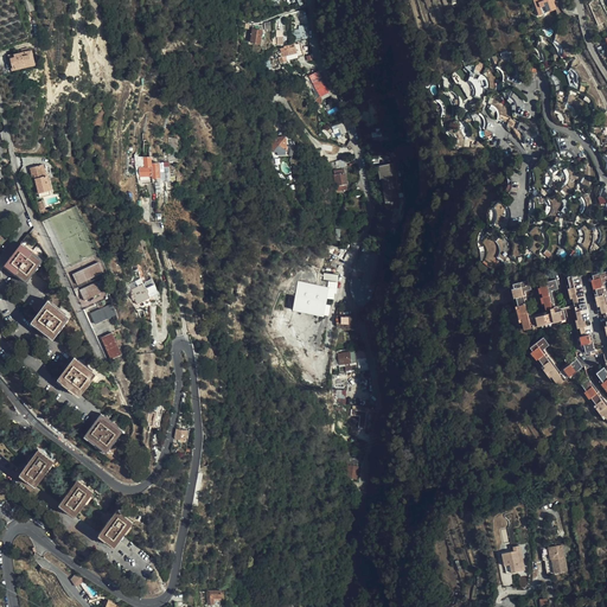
[(0,0),(0,12),(16,8),(13,0),(0,0)]
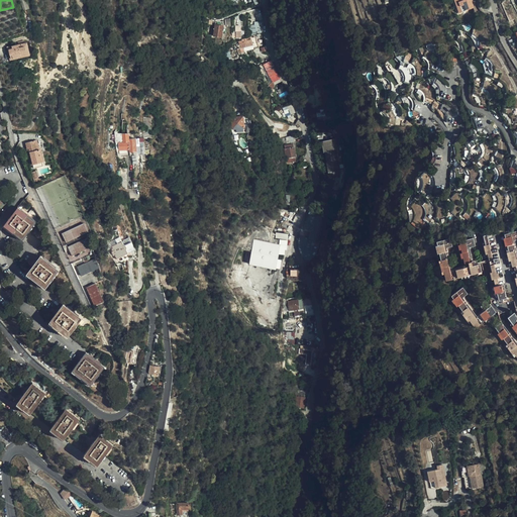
[(481,11),(477,0),(452,0),(454,3),(453,3),(456,14),(473,9),(474,13),(481,11)]
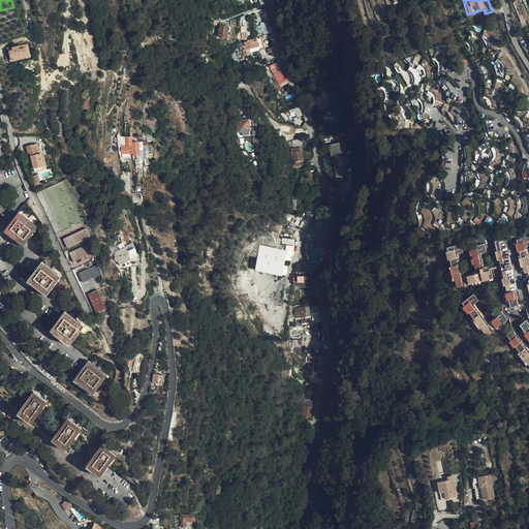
[(0,25),(18,20),(14,10),(0,13),(0,25)]
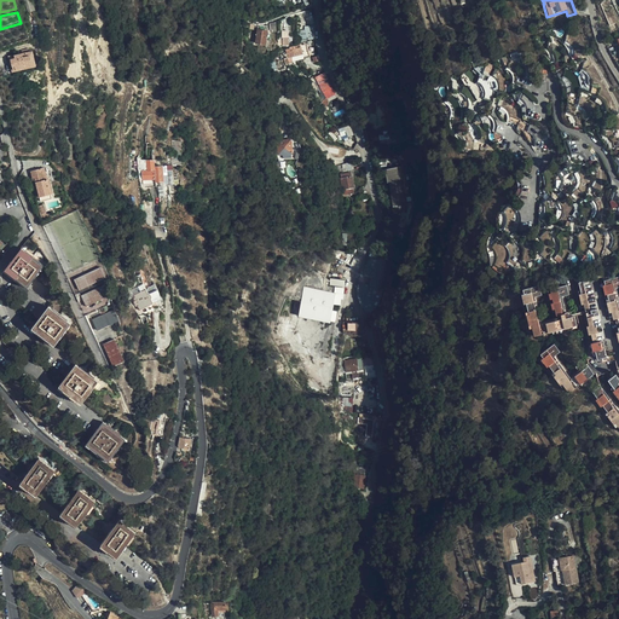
[(0,46),(25,40),(21,27),(0,33),(0,46)]
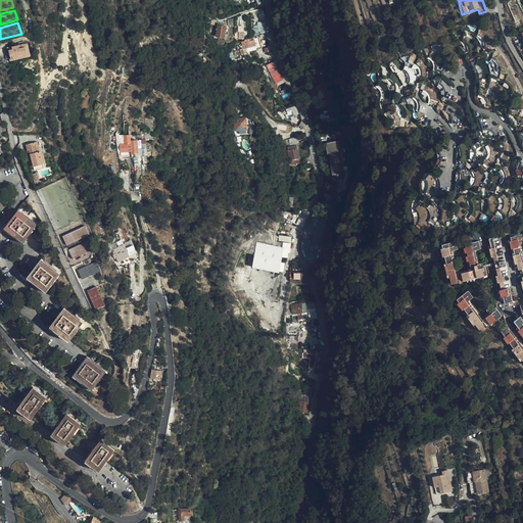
[(225,38),(227,27),(219,26),(217,36),(225,38)]
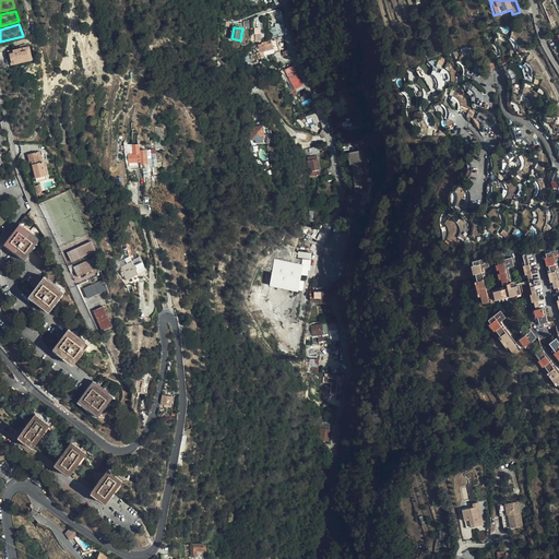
[(526,43),(525,39),(523,36),(521,34),(518,32),(514,30),(511,38),(513,39),(514,40),(516,43),(518,46),(518,48),(516,51),(526,54),(526,49),(526,46),(526,43)]
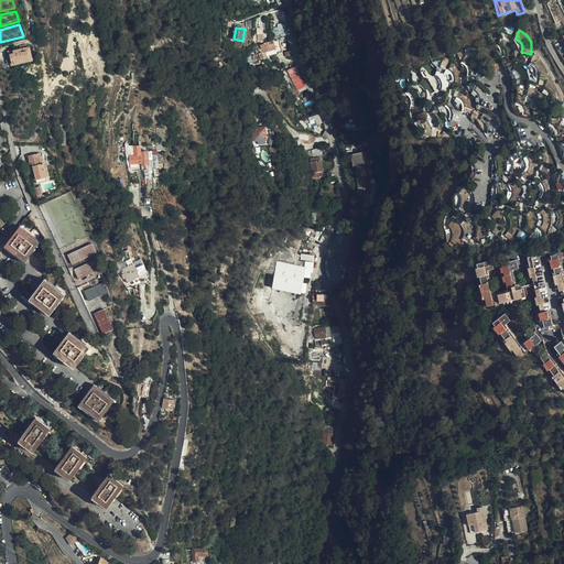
[(274,40),(262,44),(262,46),(260,47),(261,53),(259,53),(261,60),(262,58),(268,55),(278,53),(283,51),(280,41),(280,38),(274,40)]
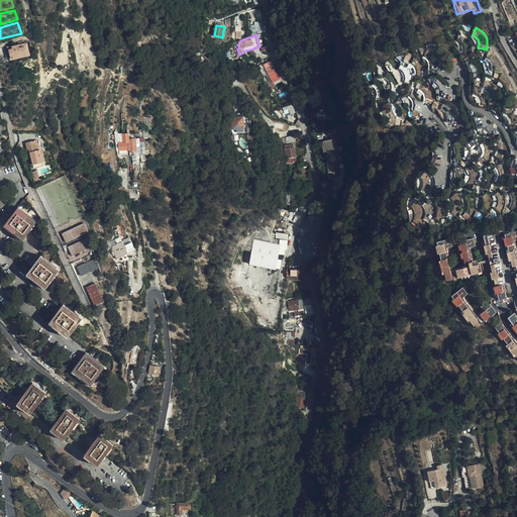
[(471,46),(470,44),(469,41),(468,40),(466,37),(462,36),(460,35),(458,34),(455,42),(456,43),(458,44),(460,45),(461,47),(462,50),(463,53),(462,55),(471,57),(472,55),(472,52),(472,49),(471,46)]
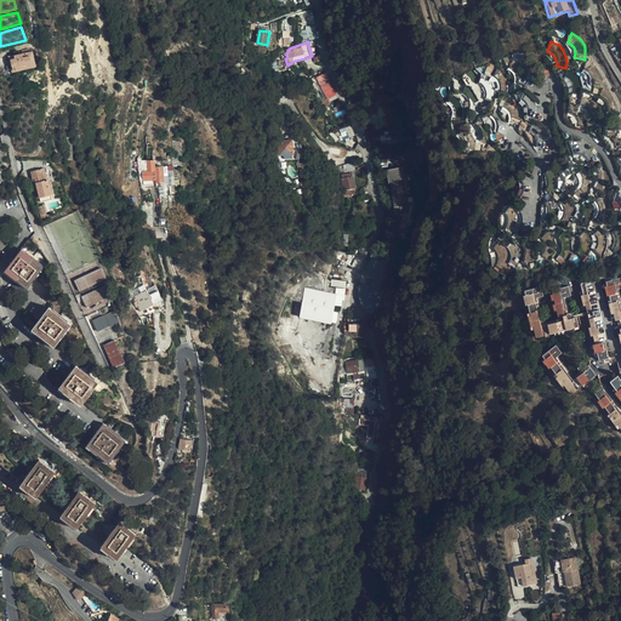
[(15,57),(13,55),(13,53),(7,56),(12,70),(35,63),(32,49),(28,50),(26,51),(27,55),(29,53),(32,61),(24,63),(26,66),(16,68),(15,64),(12,64),(10,58),(15,57)]
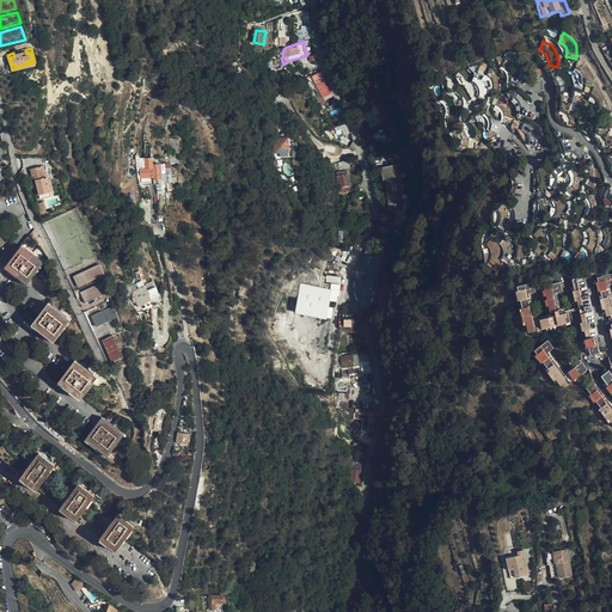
[(14,56),(10,57),(12,63),(14,63),(16,67),(25,65),(24,62),(31,60),(29,53),(26,54),(25,50),(20,51),(13,54),(14,56)]
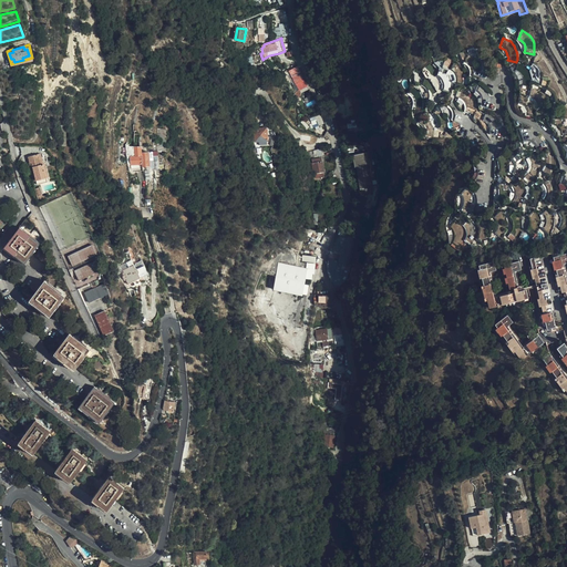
[(475,57),(477,48),(471,47),(468,54),(475,57)]
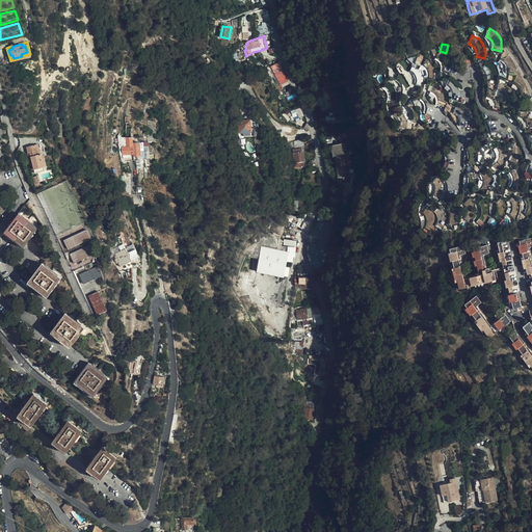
[(461,58),(460,55),(458,52),(456,49),(453,47),(450,46),(448,45),(446,53),(447,53),(448,54),(451,56),(452,58),(453,60),(454,63),(454,65),(462,68),(462,67),(462,63),(462,61),(461,58)]
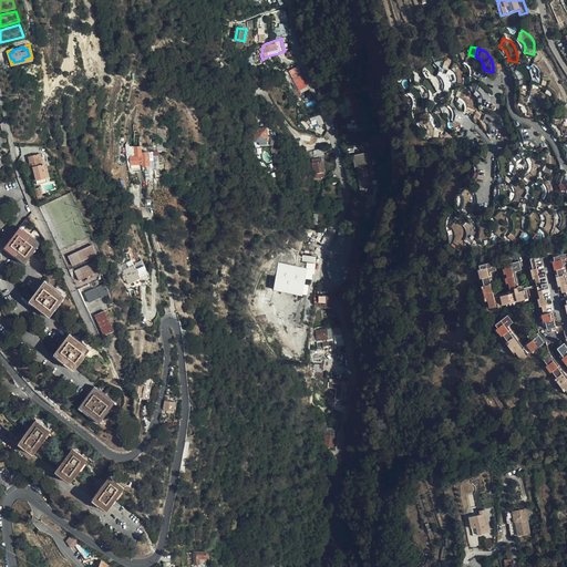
[(480,70),(478,66),(477,63),(475,60),(473,57),(470,54),(466,53),(463,62),(464,63),(467,64),(468,68),(470,70),(471,74),(471,76),(478,79),(480,76),(480,74),(480,70)]
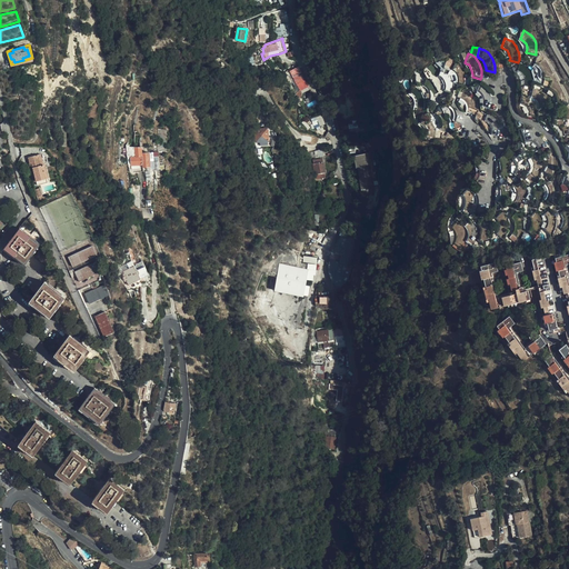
[(551,71),(551,69),(550,67),(548,65),(547,62),(546,61),(543,60),(540,58),(538,58),(536,66),(537,67),(539,68),(540,69),(541,71),(542,73),(543,76),(543,78),(543,80),(552,82),(552,79),(552,77),(552,73),(551,71)]
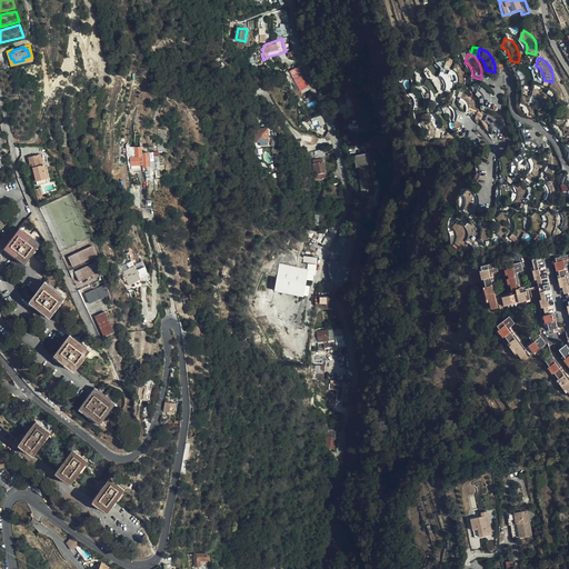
[(466,78),(465,73),(463,70),(461,68),(459,65),(457,63),(453,62),(453,65),(450,70),(452,71),(455,73),(456,76),(457,79),(457,82),(456,85),(465,88),(466,86),(466,81),(466,78)]
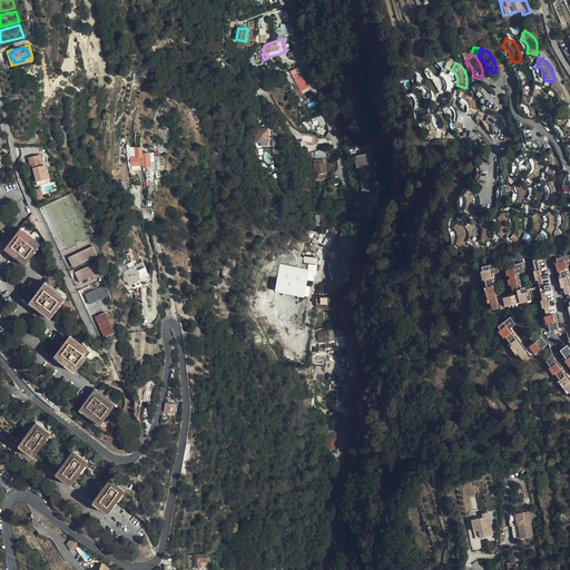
[(532,78),(531,76),(530,74),(529,71),(528,70),(526,68),(523,67),(521,66),(519,65),(517,74),(518,75),(520,76),(521,78),(522,80),(523,81),(523,84),(523,86),(533,87),(533,86),(533,82),(533,80),(532,78)]
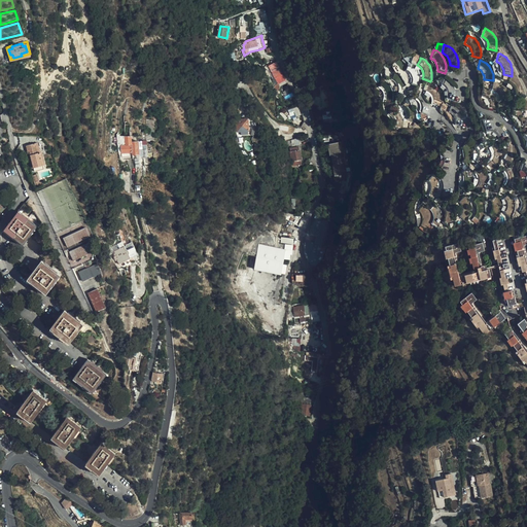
[(283,73),(277,62),(269,67),(276,79),(279,83),(287,79),(284,73),(283,73)]
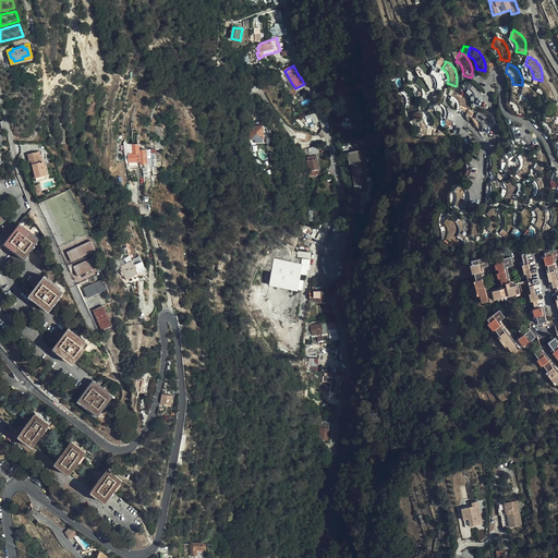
[(444,83),(443,80),(443,77),(441,74),(439,72),(437,70),(436,69),(433,67),(428,75),(429,75),(432,76),(433,79),(434,82),(434,84),(434,87),(434,89),(441,93),(443,91),(443,88),(444,85),(444,83)]
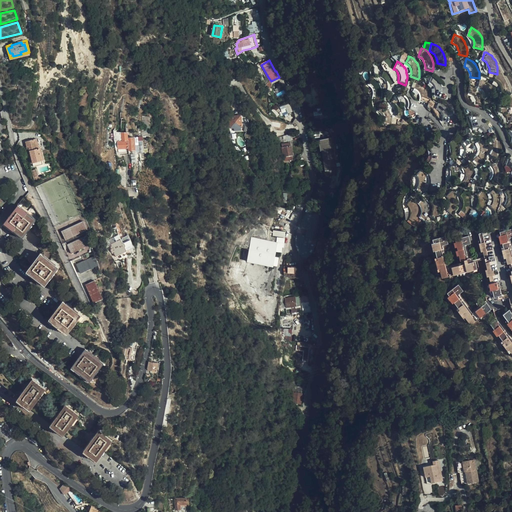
[(393,82),(392,79),(391,77),(389,74),(387,73),(385,71),(383,71),(380,78),(381,79),(382,79),(384,81),(385,82),(385,84),(386,86),(386,89),(385,91),(393,95),(393,93),(394,90),(394,87),(394,84),(393,82)]
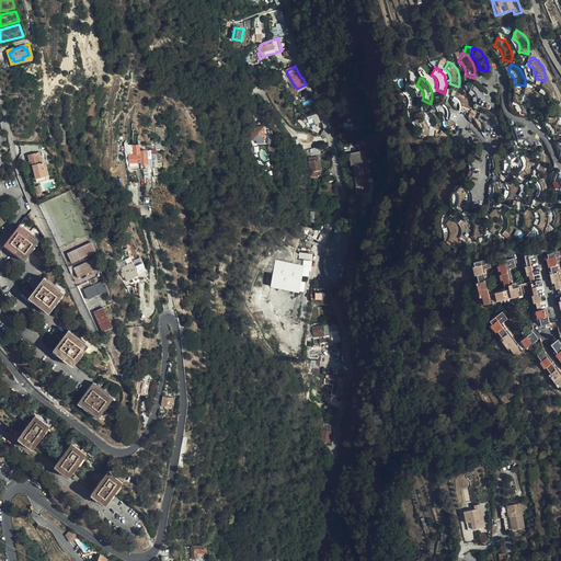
[(558,95),(557,93),(556,91),(553,87),(551,84),(549,83),(547,82),(546,81),(542,90),(545,91),(546,92),(548,94),(549,98),(549,100),(549,102),(549,104),(558,106),(559,104),(559,100),(558,95)]
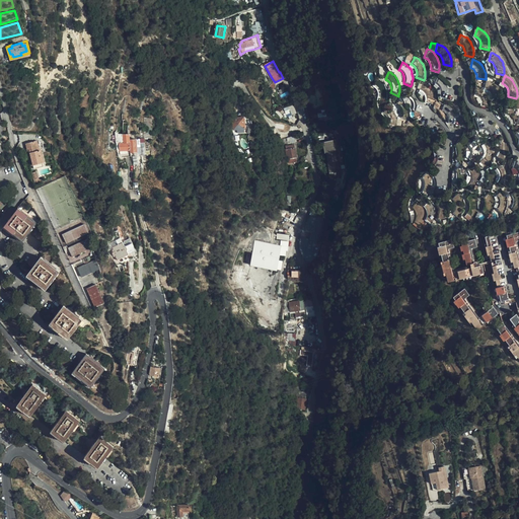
[(377,77),(374,85),(375,85),(376,86),(377,86),(377,87),(378,87),(378,88),(379,88),(379,89),(379,90),(380,90),(380,91),(380,92),(380,93),(380,94),(380,95),(380,96),(380,97),(388,98),(388,97),(388,96),(388,95),(388,94),(388,93),(388,92),(388,91),(387,90),(387,89),(387,88),(386,87),(386,86),(385,85),(384,84),(384,83),(383,82),(382,81),(381,80),(380,80),(380,79),(379,78),(378,78),(377,77)]
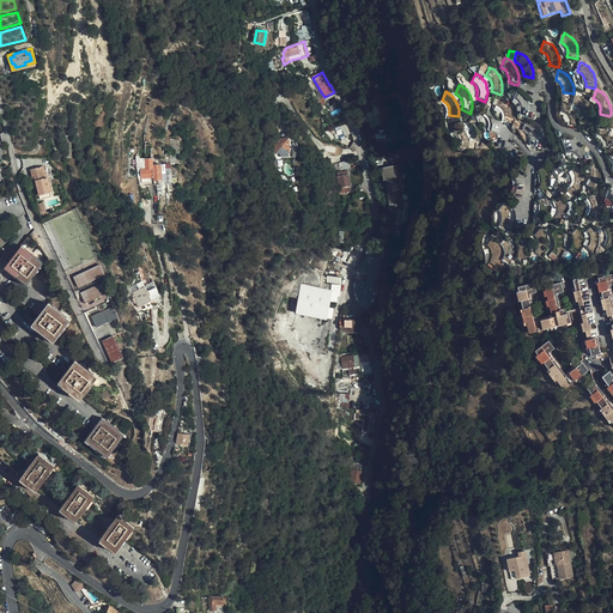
[(528,108),(528,104),(527,101),(526,98),(523,96),(520,93),(517,91),(513,99),(513,101),(515,102),(516,103),(517,105),(519,108),(519,110),(519,114),(517,115),(527,119),(528,117),(528,114),(529,110),(528,108)]
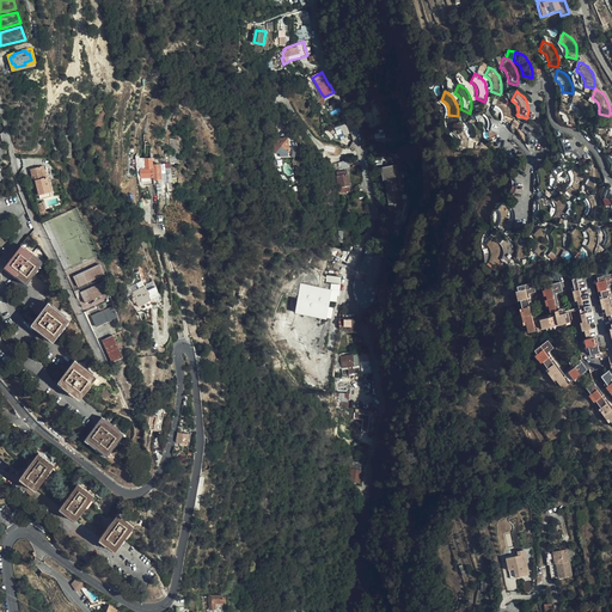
[(591,110),(591,108),(589,105),(589,103),(587,101),(586,98),(583,97),(581,95),(579,93),(574,103),(576,104),(577,105),(580,108),(580,111),(581,114),(580,117),(589,121),(591,118),(592,115),(591,112),(591,110)]
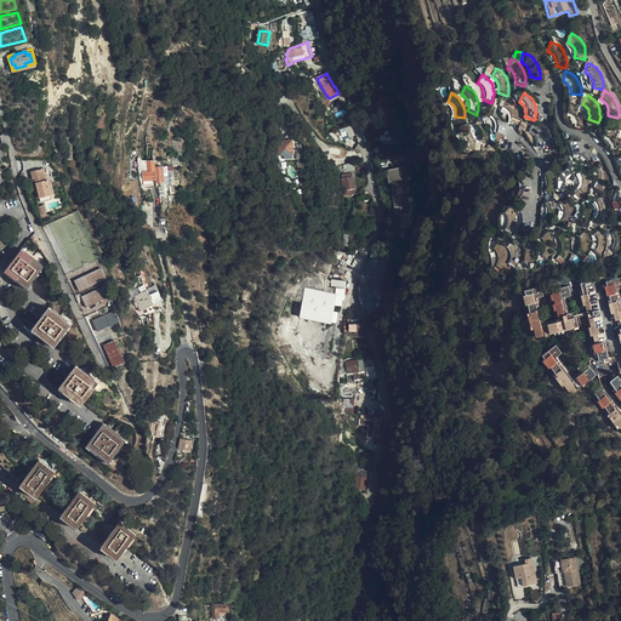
[(520,115),(519,113),(519,110),(517,108),(516,106),(514,103),(512,102),(508,100),(505,108),(506,110),(507,112),(508,113),(510,114),(510,117),(510,118),(511,120),(510,123),(508,124),(519,127),(519,124),(520,123),(520,119),(520,118),(520,115)]
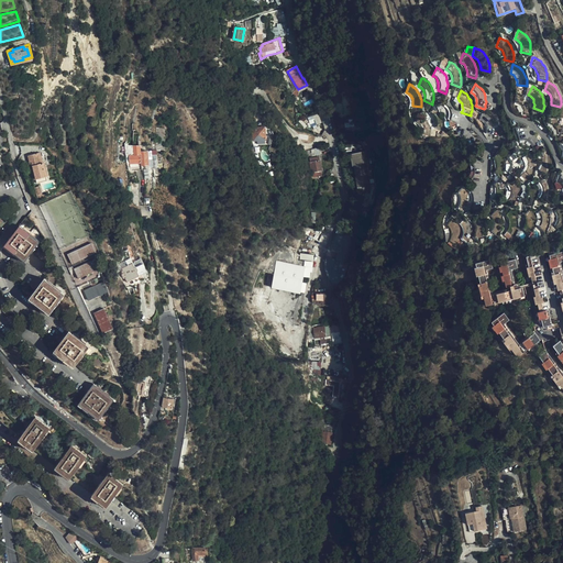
[(529,107),(528,106),(526,103),(523,101),(521,100),(519,99),(516,98),(514,98),(510,97),(510,107),(512,107),(515,107),(517,108),(518,109),(520,110),(521,112),(522,114),(522,117),(532,116),(531,112),(530,110),(529,107)]
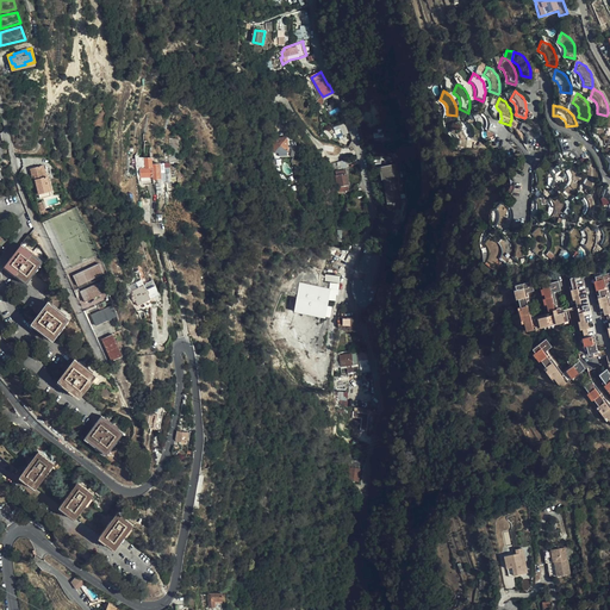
[(496,122),(496,119),(495,116),(492,112),(490,111),(487,107),(485,106),(480,116),(483,117),(484,118),(485,120),(486,124),(486,126),(485,130),(495,134),(496,130),(496,126),(496,124),(496,122)]
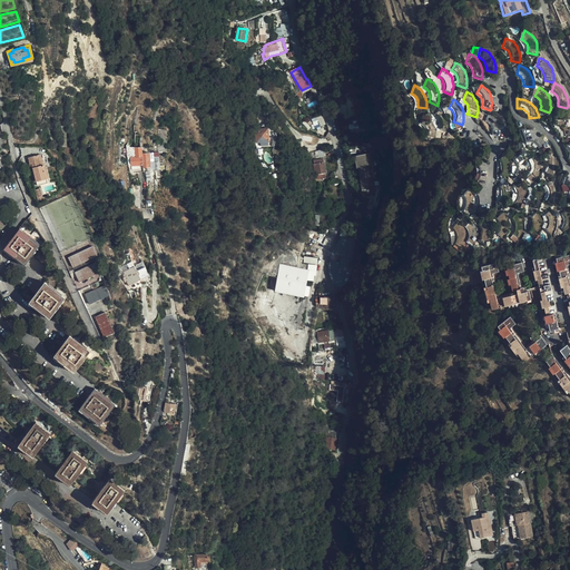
[(450,121),(449,118),(446,116),(444,112),(443,111),(441,109),(438,108),(434,117),(435,118),(438,119),(439,121),(440,123),(441,125),(441,127),(441,129),(440,131),(449,135),(450,133),(450,130),(450,127),(450,124),(450,121)]
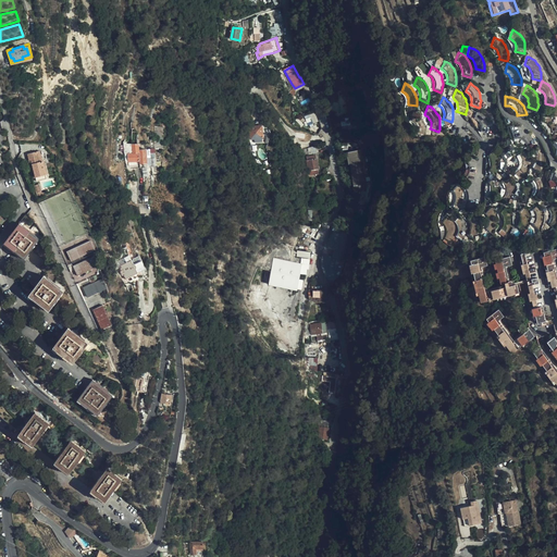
[(489,123),(489,122),(487,120),(485,118),(484,115),(482,114),(480,112),(478,111),(474,119),(475,120),(477,121),(479,123),(480,124),(480,126),(481,127),(481,130),(480,132),(480,134),(489,137),(489,135),(490,133),(490,132),(490,128),(490,126),(489,123)]
